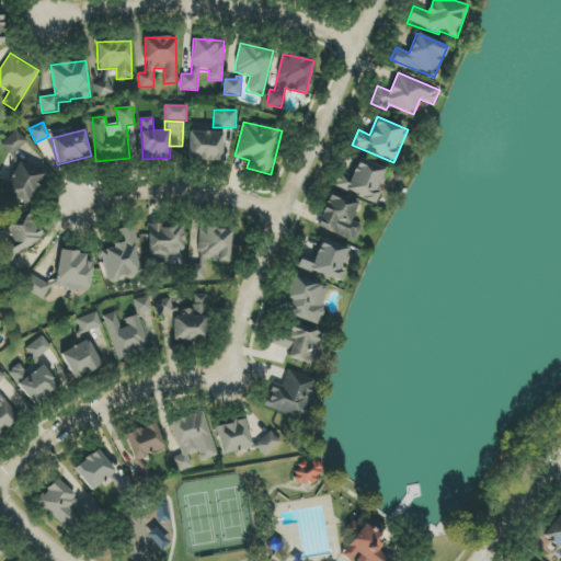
[(1,145),(11,156),(26,141),(16,130),(1,145)]
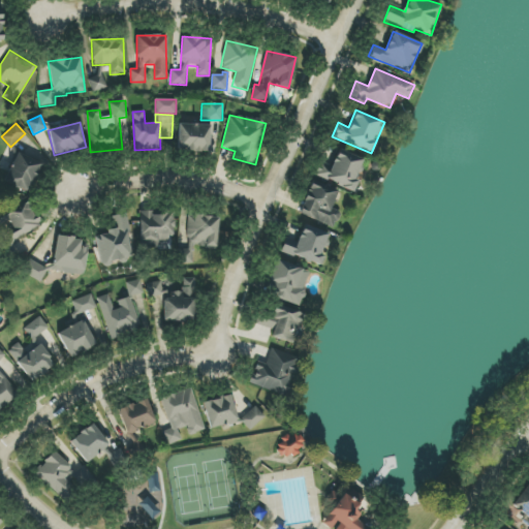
[(209,152),(211,125),(178,124),(177,151),(209,152)]
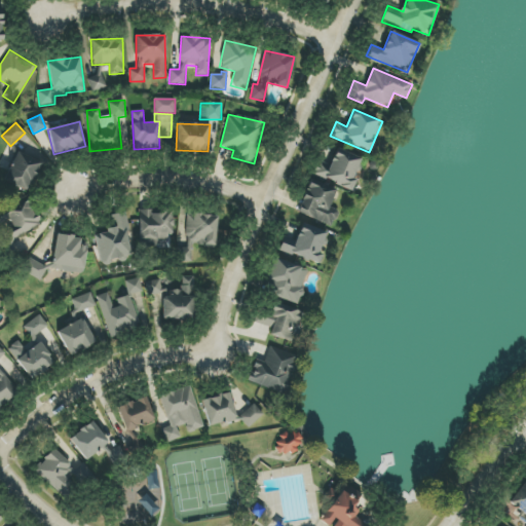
[(363,159),(336,148),(329,166),(317,161),(312,175),(350,190),(363,159)]
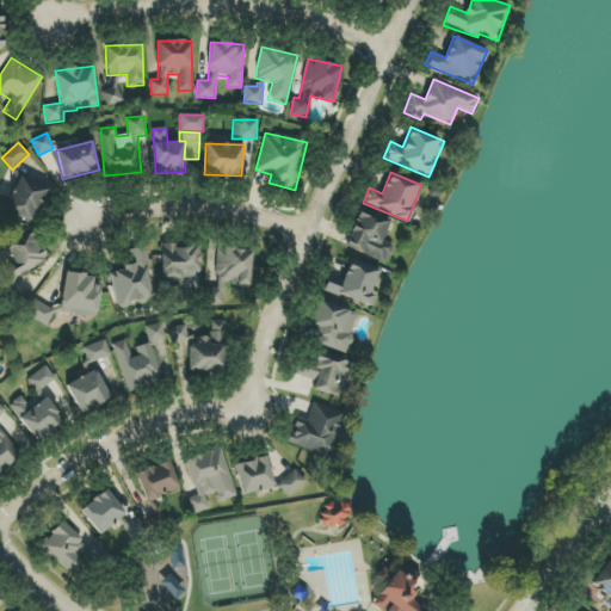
[(48,186),(18,176),(5,211),(35,222),(48,186)]
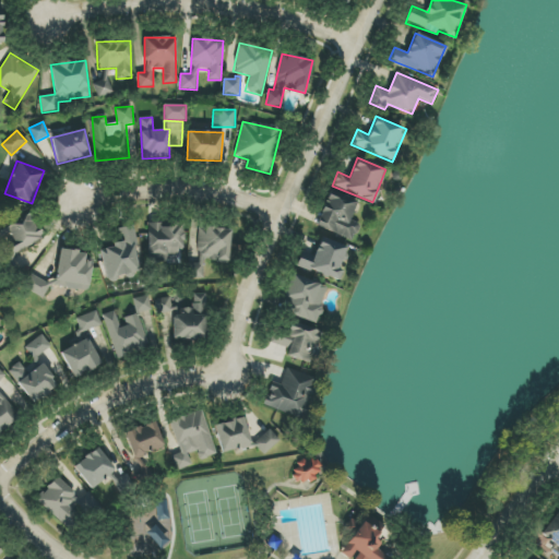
[(349,221),(357,201),(329,190),(316,226),(354,240),(359,224),(349,221)]
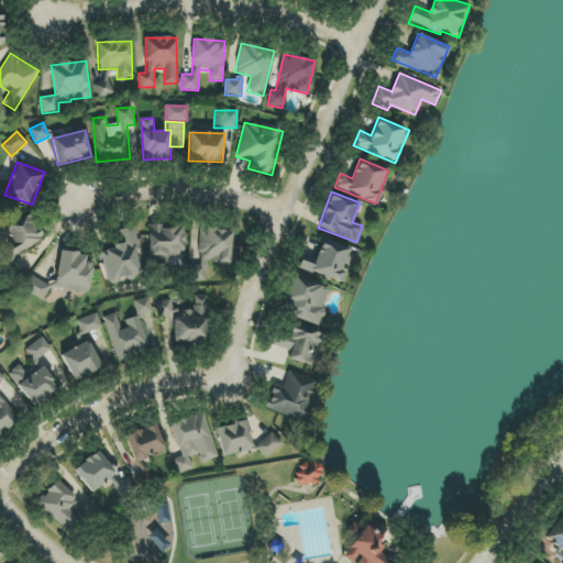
[(45,241),(31,210),(0,223),(0,243),(8,241),(14,255),(45,241)]
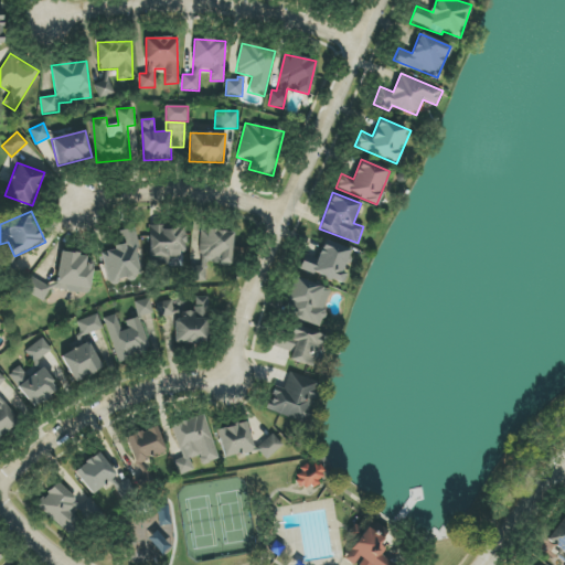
[(149,225),(150,267),(187,266),(185,224),(149,225)]
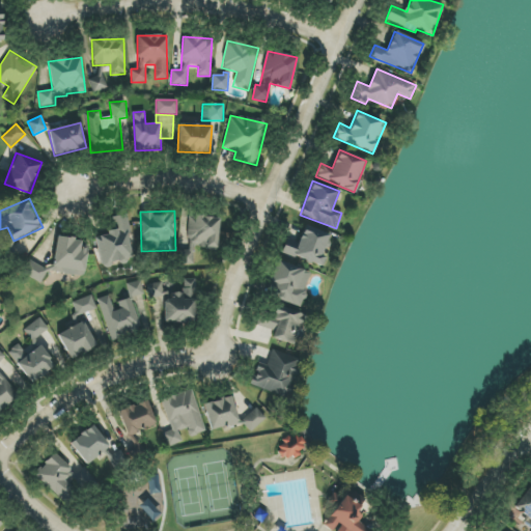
[(95,236),(102,269),(113,267),(112,262),(133,258),(129,234),(132,234),(128,214),(112,217),(115,232),(95,236)]
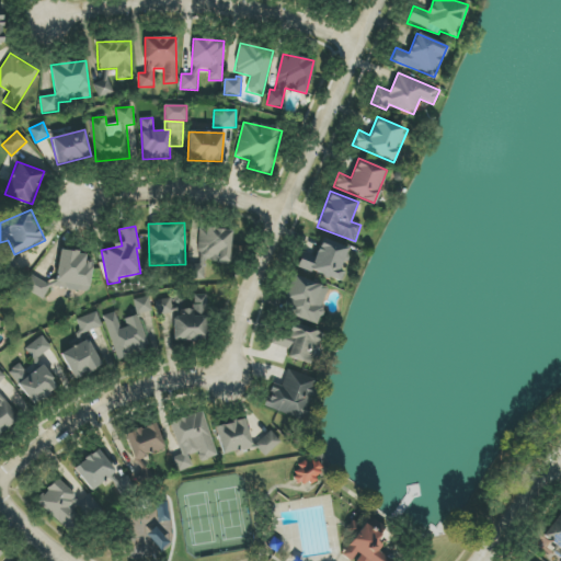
[(230,264),(231,229),(199,228),(197,264),(190,264),(189,279),(206,279),(207,263),(230,264)]
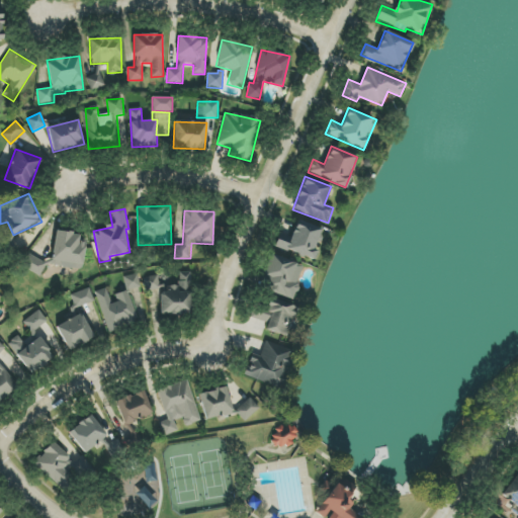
[(322,229),(296,221),(295,224),(283,220),(274,246),(314,260),(318,250),(315,249),(322,229)]
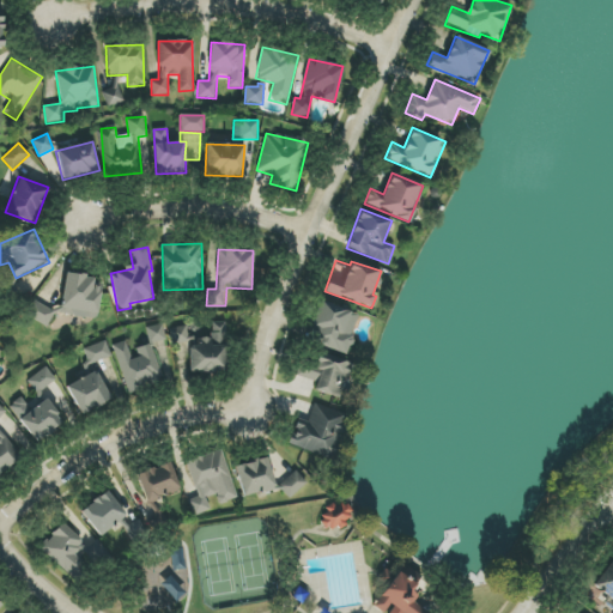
[(61,308),(34,304),(31,321),(50,323),(52,311),(85,315),(84,317),(98,319),(103,278),(65,273),(61,308)]
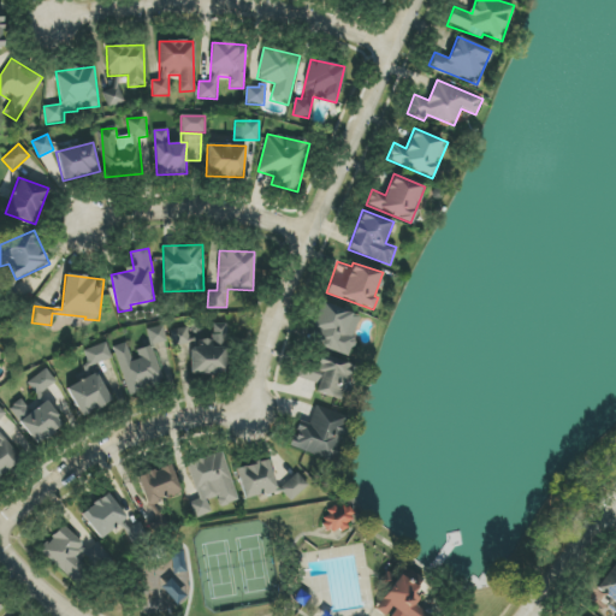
[(308,343),(349,356),(361,315),(320,303),(308,343)]
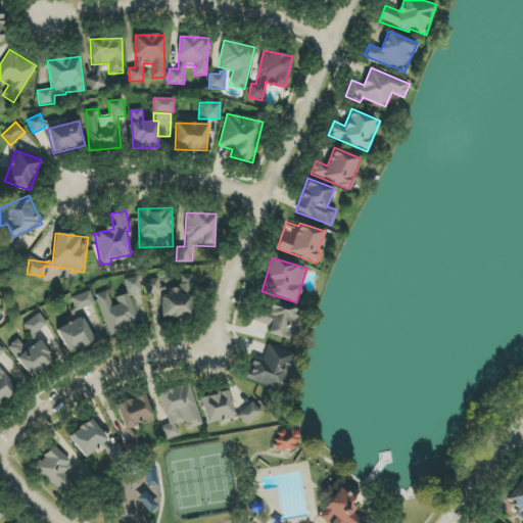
[(161,318),(192,318),(192,275),(181,275),(181,288),(162,288),(161,318)]
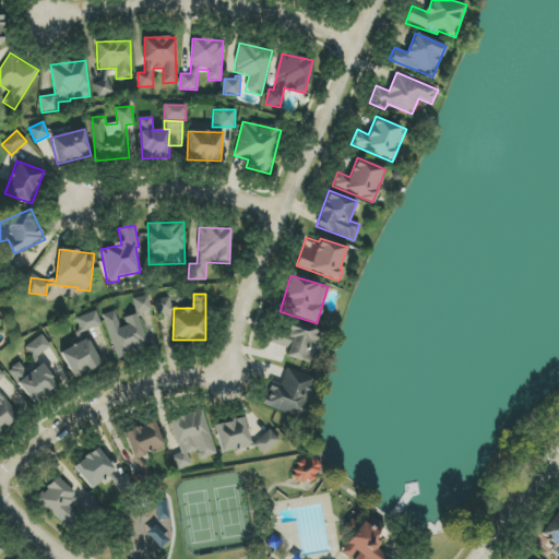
[(151,309),(149,296),(133,298),(135,312),(151,309)]
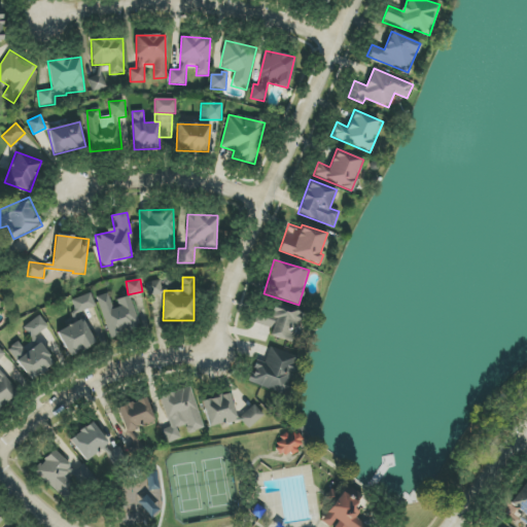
[(163,293),(160,280),(146,283),(148,296),(163,293)]
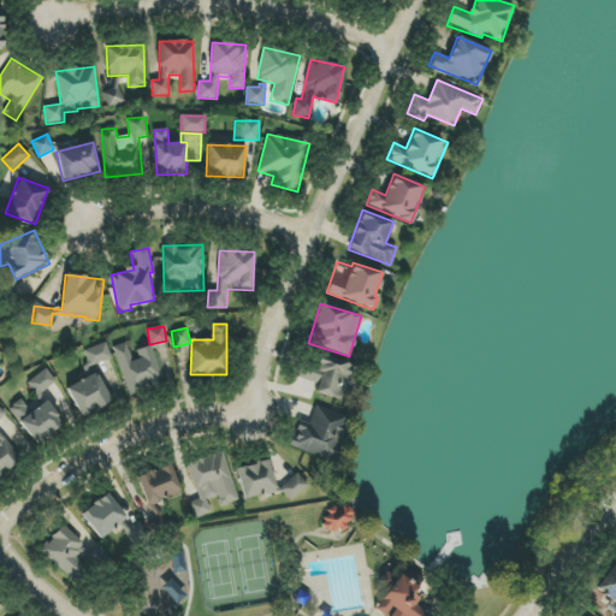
[(84,351),(90,367),(112,357),(106,342),(84,351)]
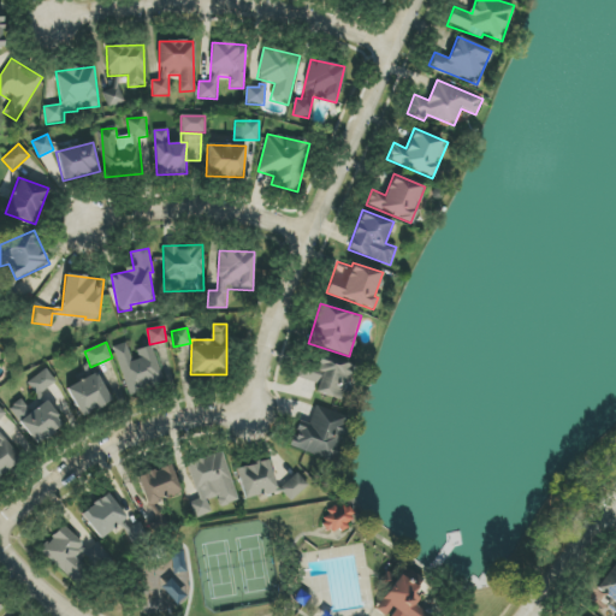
[(113,347),(129,395),(164,383),(150,345),(131,353),(129,342),(113,347)]
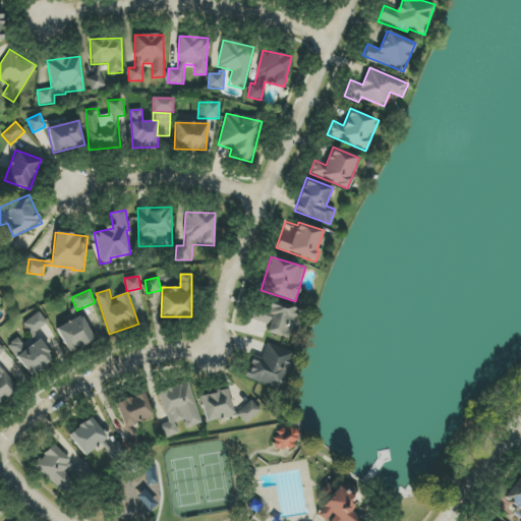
[(291,337),(299,308),(271,300),(269,308),(256,304),(250,325),(291,337)]
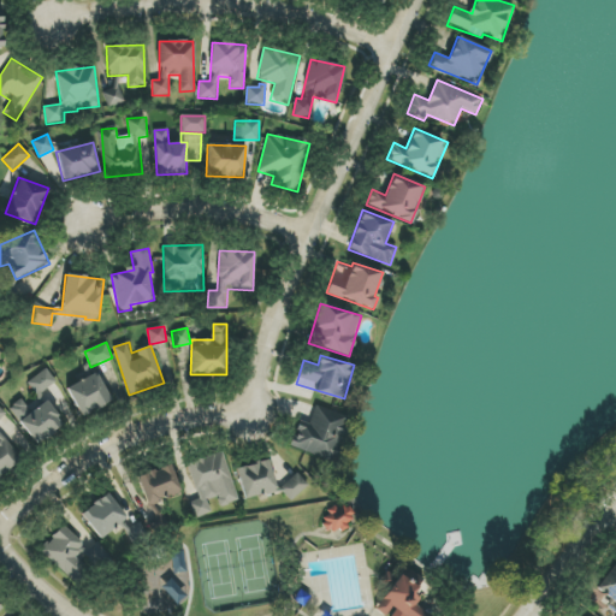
[(36,396),(57,381),(46,368),(27,383),(36,396)]
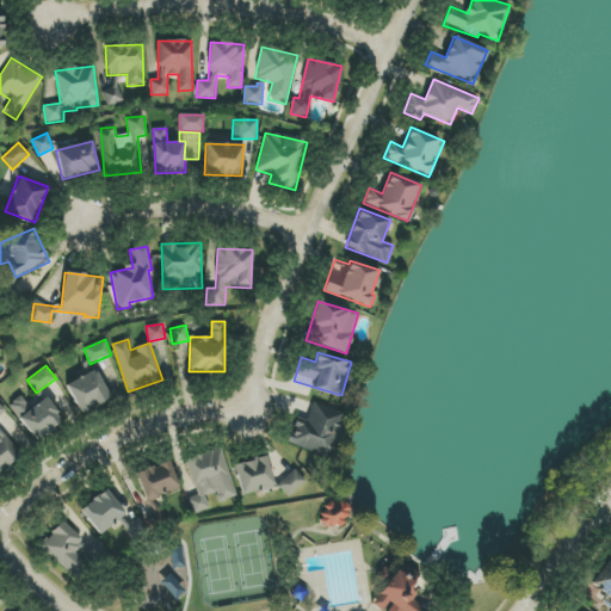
[(111,397),(96,370),(66,386),(81,414),(111,397)]
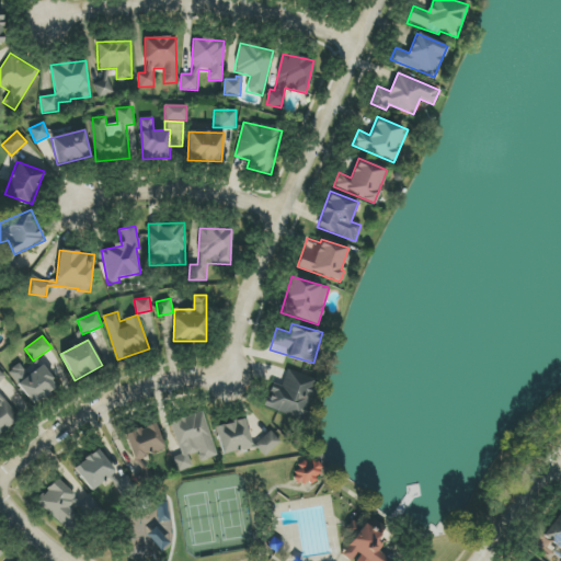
[(27,375),(19,364),(8,371),(33,405),(58,387),(42,365),(27,375)]
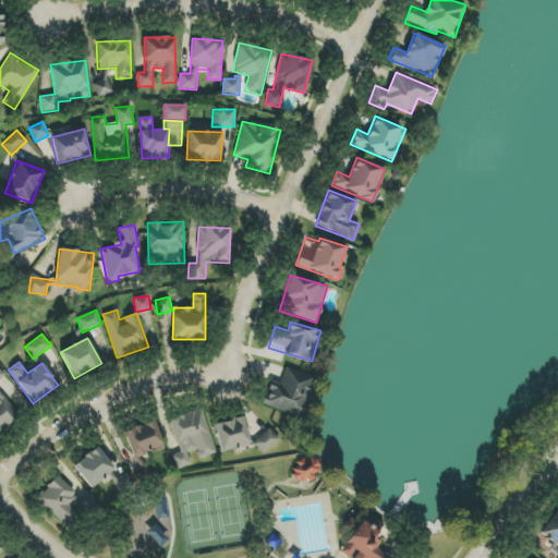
[(302,416),(313,376),(284,368),(280,384),(269,381),(263,407),(302,416)]
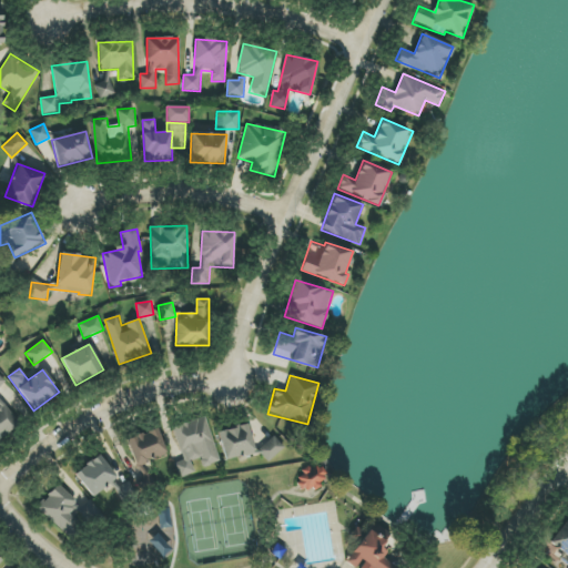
[(0,438),(18,424),(0,401),(0,387),(6,384),(0,376),(0,438)]
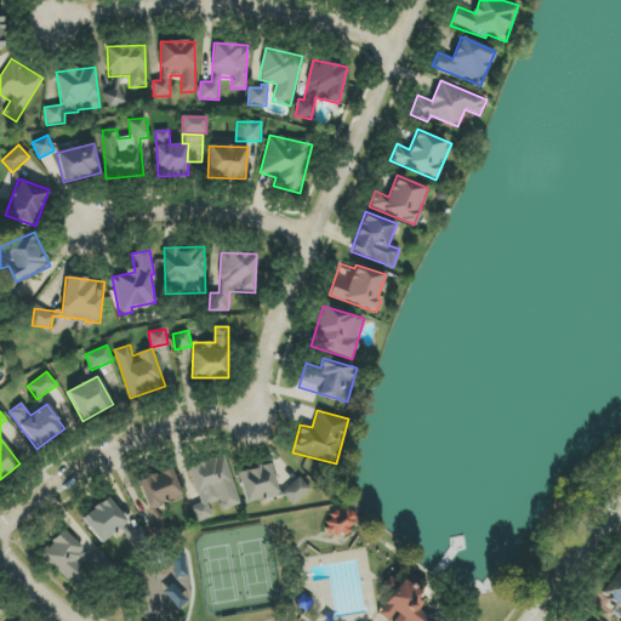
[(188,469),(200,503),(191,507),(195,523),(214,517),(209,505),(218,501),(222,512),(241,505),(224,456),(188,469)]
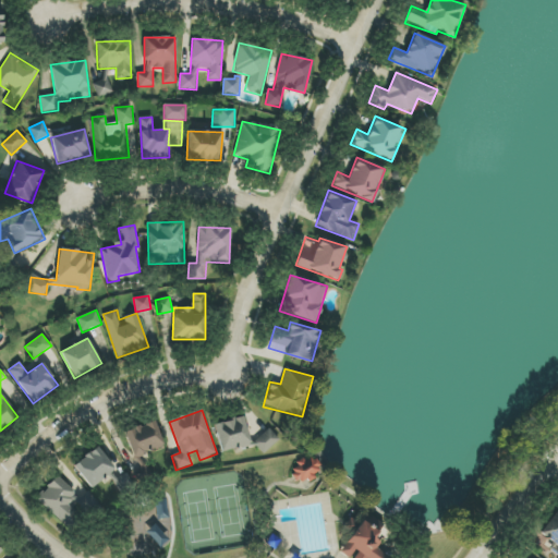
[(221,453),(251,444),(242,415),(213,425),(221,453)]
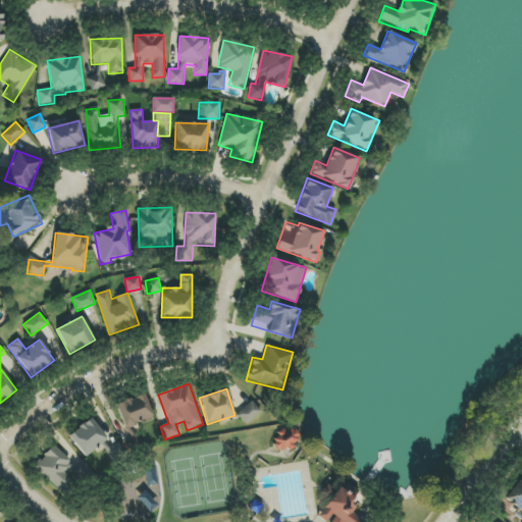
[(116,405),(125,428),(153,417),(144,394),(116,405)]
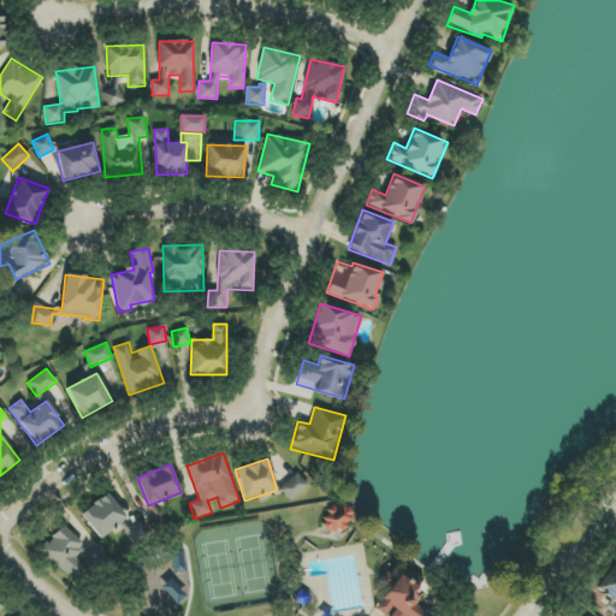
[(279,489),(290,501),(308,486),(297,473),(279,489)]
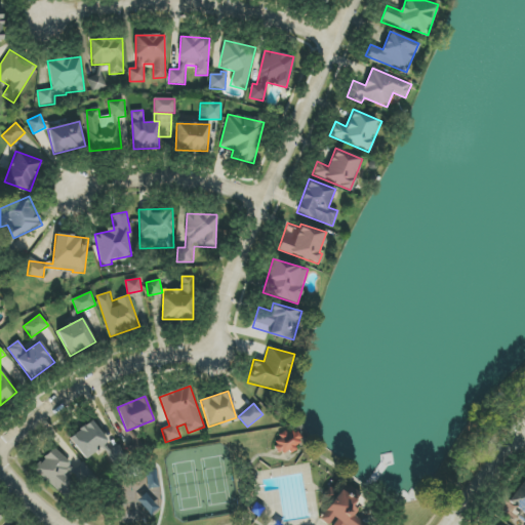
[(83,459),(108,444),(93,420),(69,436),(83,459)]
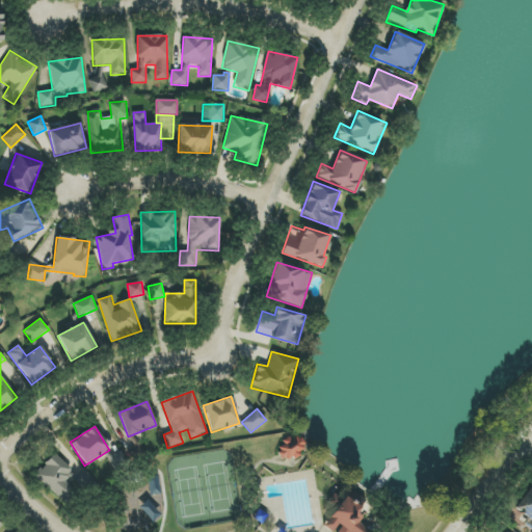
[(308,448),(299,434),(275,450),(285,463),(308,448)]
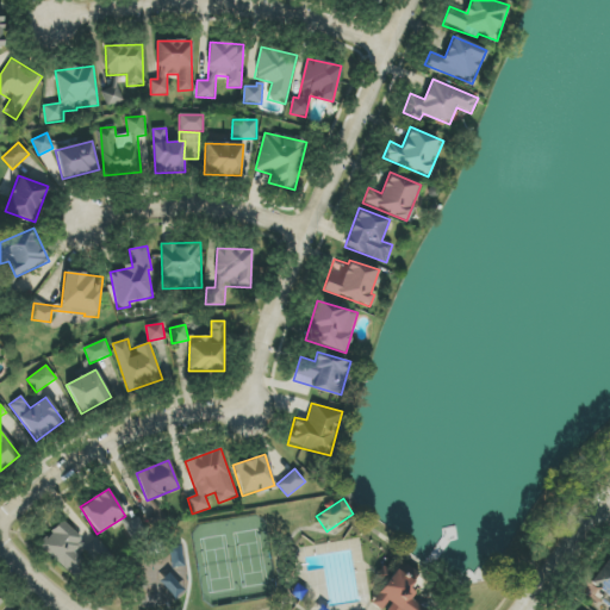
[(72,577),(85,564),(74,553),(82,546),(97,560),(107,549),(95,537),(87,546),(63,521),(41,545),(72,577)]
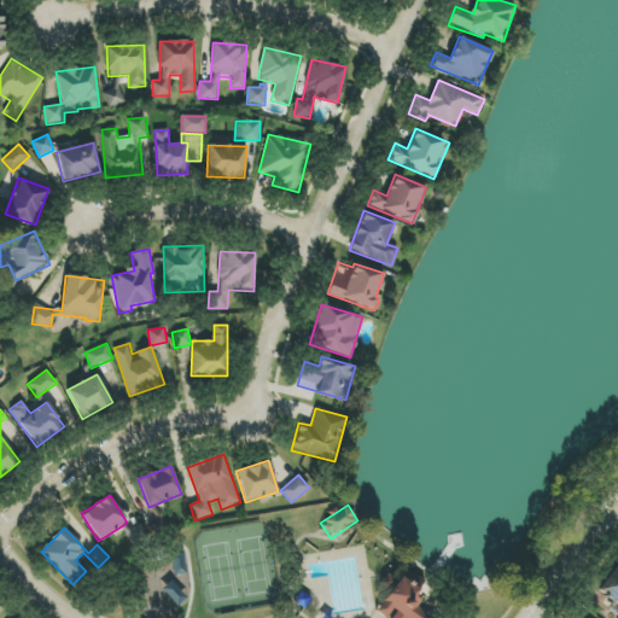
[(141,614),(193,608),(188,573),(181,575),(180,564),(136,569),(141,614)]
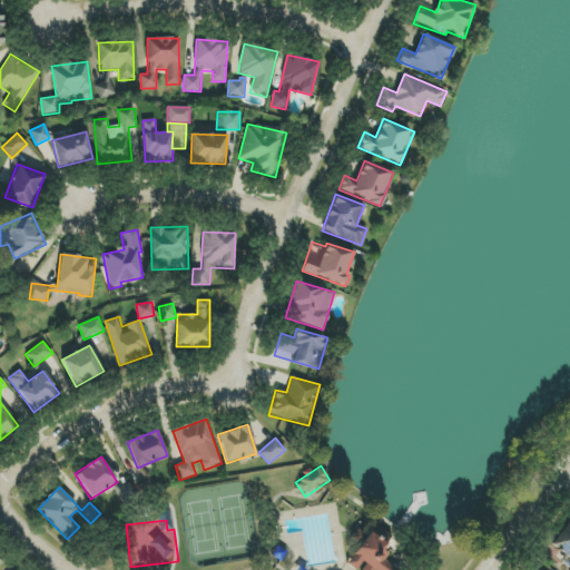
[(392,536),(373,523),(347,564),(355,569),(394,569),(395,568),(384,561),(389,553),(383,549),(392,536)]
